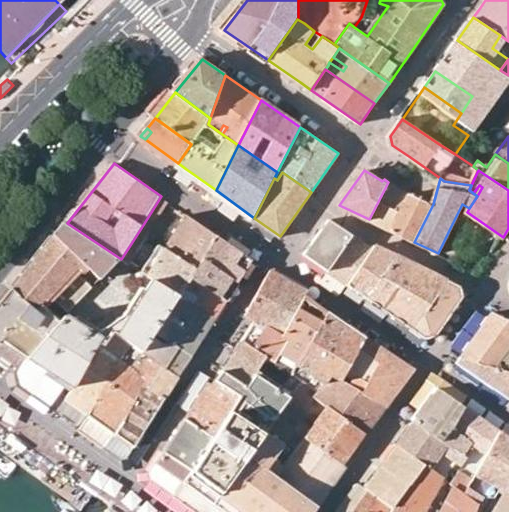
[(390,183),(388,182),(369,219),(391,230),(411,193),(390,183)]
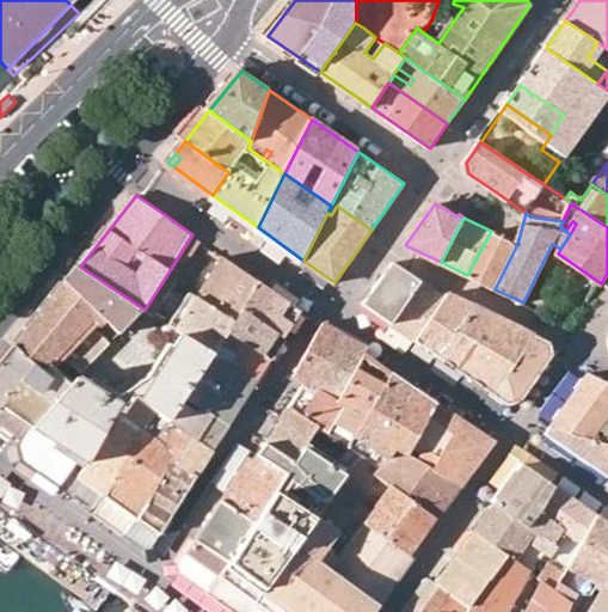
[(495,289),(517,244),(491,231),(467,275),(492,287),(495,289)]
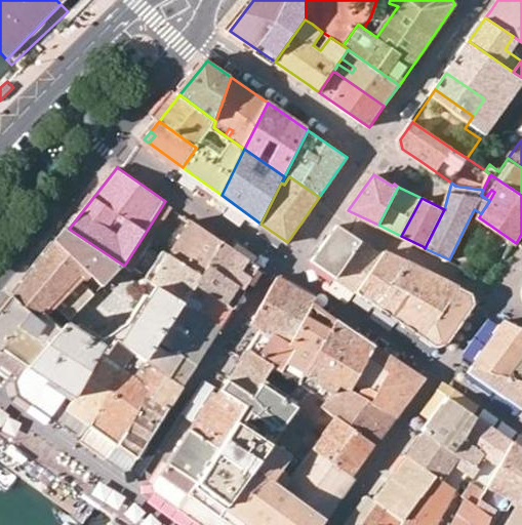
[(173,207),(165,201),(145,234),(152,239),(173,207)]
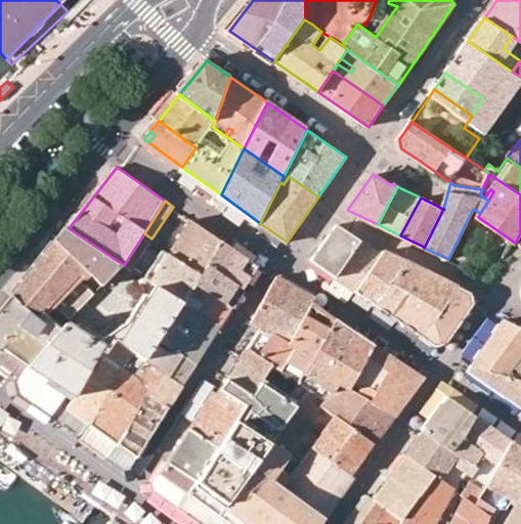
[(223,242),(192,220),(172,252),(201,274),(208,264),(223,242)]
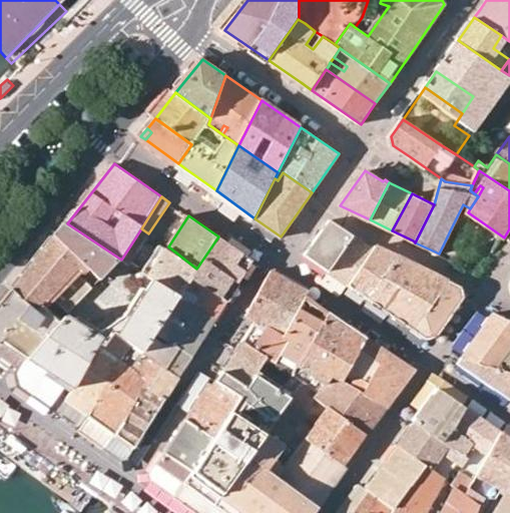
[(306,254),(329,270),(354,235),(330,219),(306,254)]
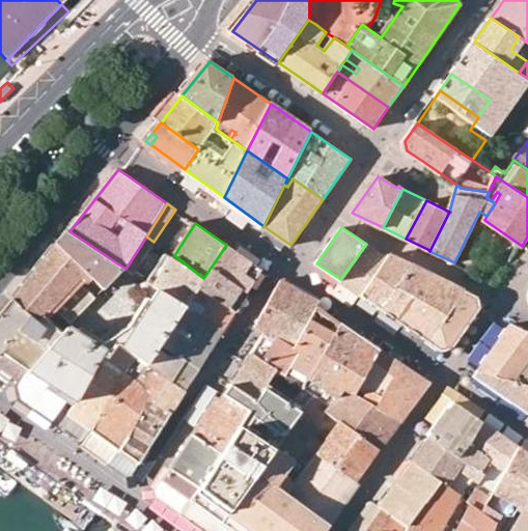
[(106,289),(126,269),(70,231),(67,230),(58,243),(86,270),(90,274),(106,289)]
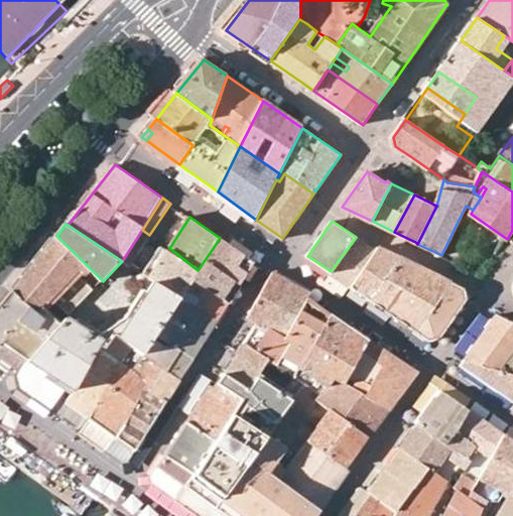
[(149,235),(142,230),(122,261),(130,265),(149,235)]
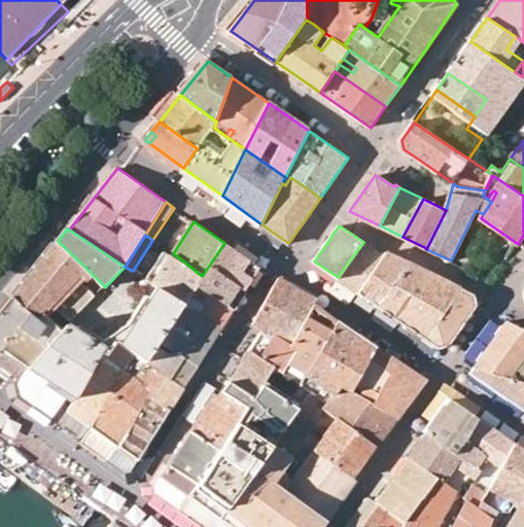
[(58,241),(40,262),(14,296),(30,312),(42,322),(57,308),(72,322),(97,295),(81,281),(77,277),(85,268),(58,241)]
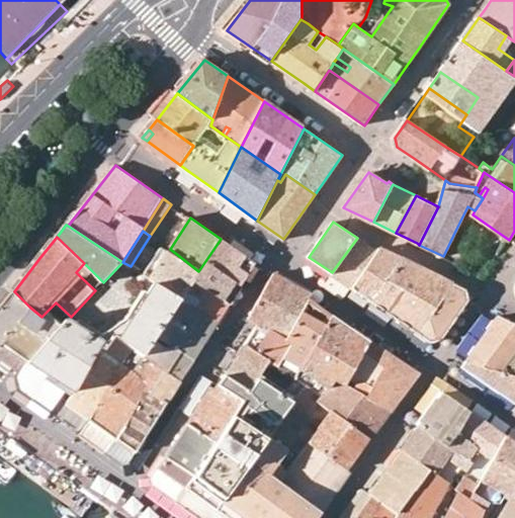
[(332,272),(353,287),(380,248),(374,244),(371,247),(357,238),(332,272)]
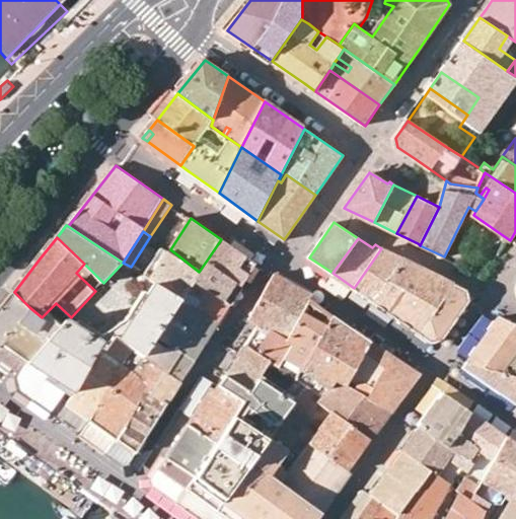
[(256,264),(221,239),(206,262),(238,282),(242,285),(256,264)]
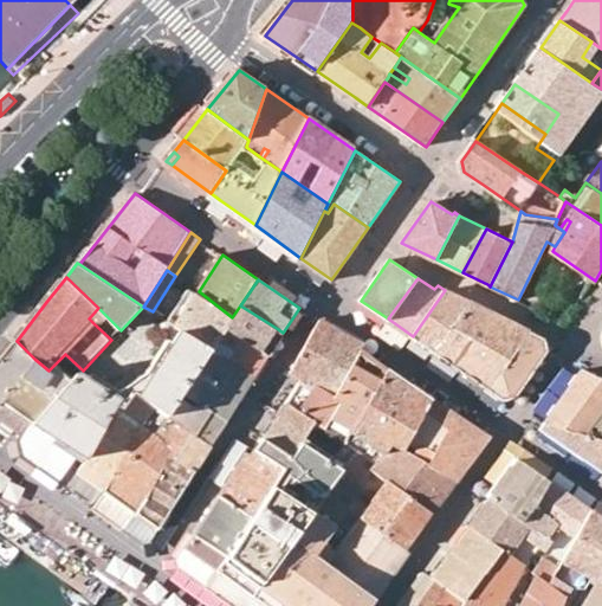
[(174,316),(181,320),(198,294),(191,289),(174,316)]
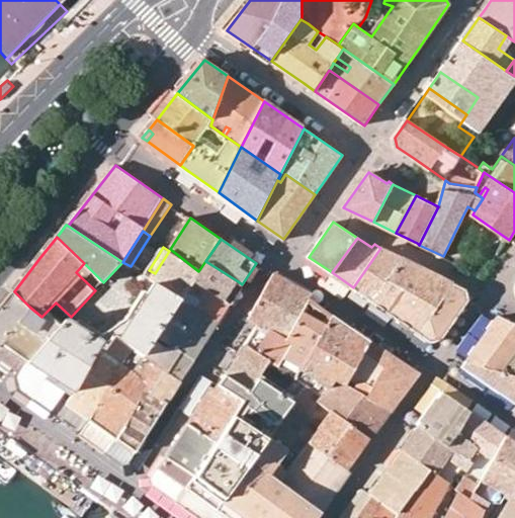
[(468,299),(465,289),(380,248),(353,287),(432,341),(442,338),(468,299)]
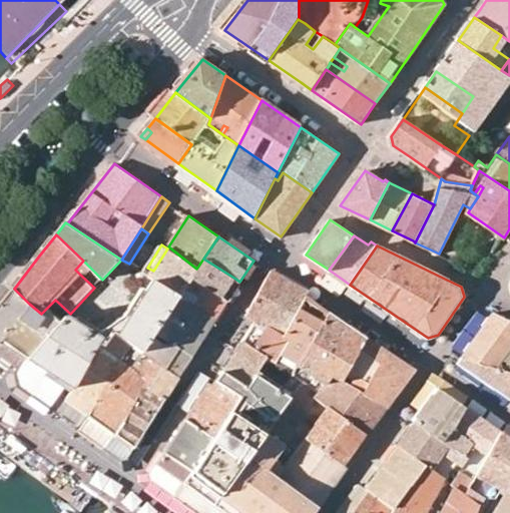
[(168,246),(167,248),(153,271),(147,268),(143,273),(155,281),(179,296),(180,294),(190,279),(196,269),(168,246)]
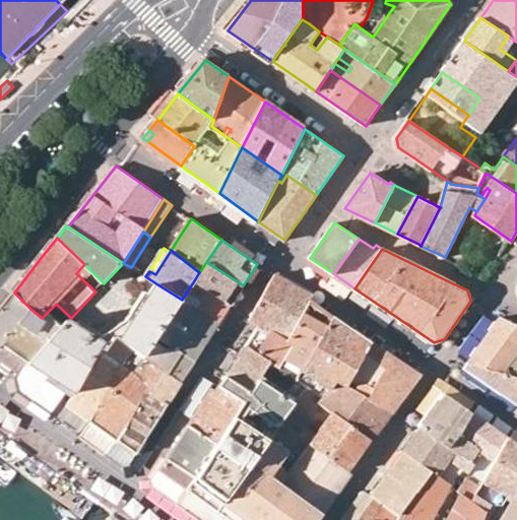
[(231,306),(240,290),(236,288),(239,282),(206,262),(199,272),(193,282),(231,306)]
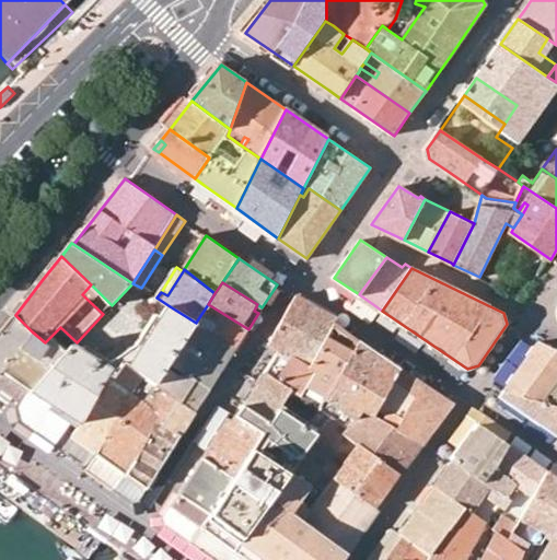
[(95,289),(91,284),(82,294),(86,299),(95,289)]
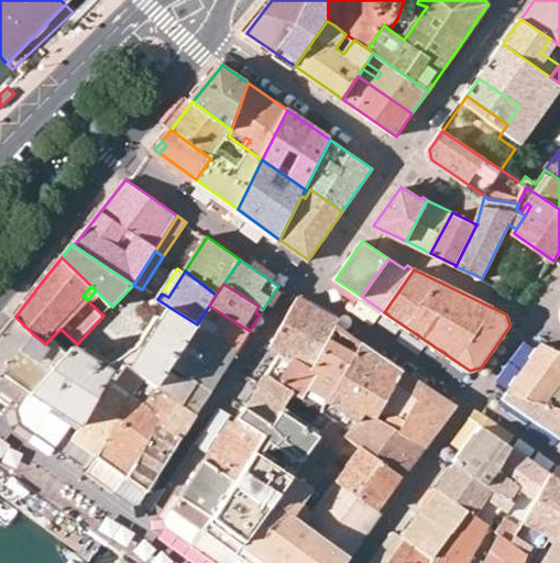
[(340,320),(299,296),(273,345),(284,352),(268,374),(295,392),(304,398),(307,393),(313,383),(318,373),(311,370),(337,327),(340,320)]
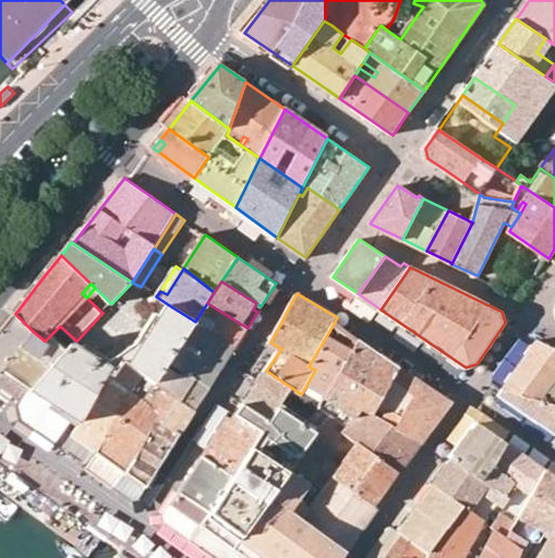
[(196,319),(195,322),(181,344),(221,370),(248,328),(207,303),(196,319)]
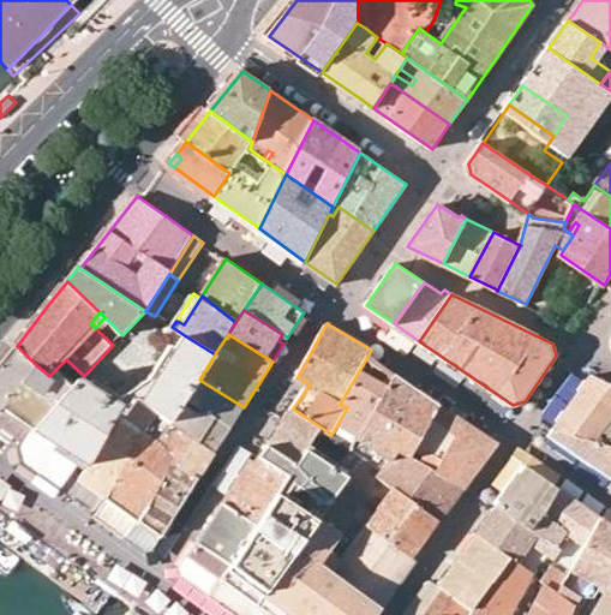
[(184,402),(187,398),(199,380),(215,354),(186,336),(150,390),(162,399),(155,411),(157,412),(172,422),(184,402)]
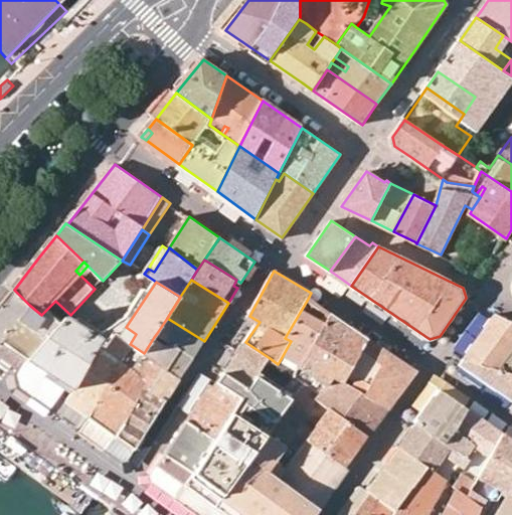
[(6,342),(30,359),(33,356),(57,328),(41,315),(29,305),(14,290),(0,307),(0,342),(3,344),(4,345),(4,344),(6,342)]
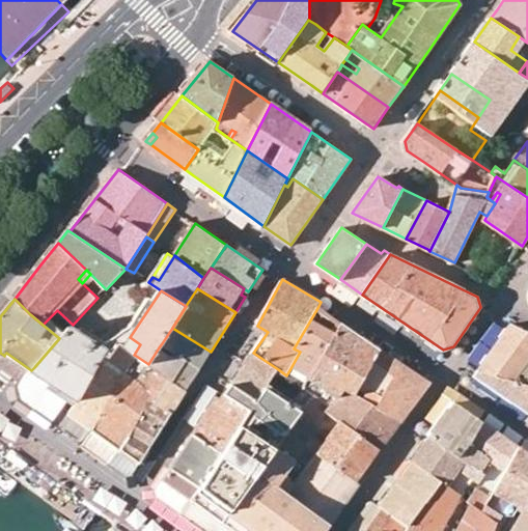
[(295,361),(312,372),(340,325),(317,308),(294,348),(300,352),(295,361)]
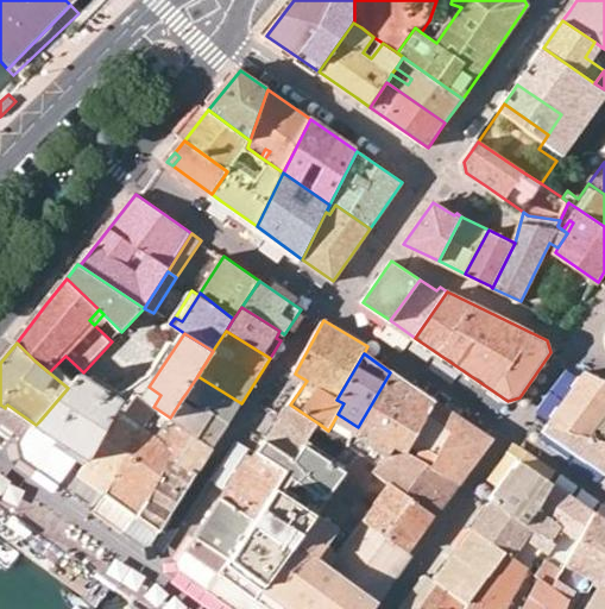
[(604,380),(586,370),(549,424),(604,440),(604,380)]
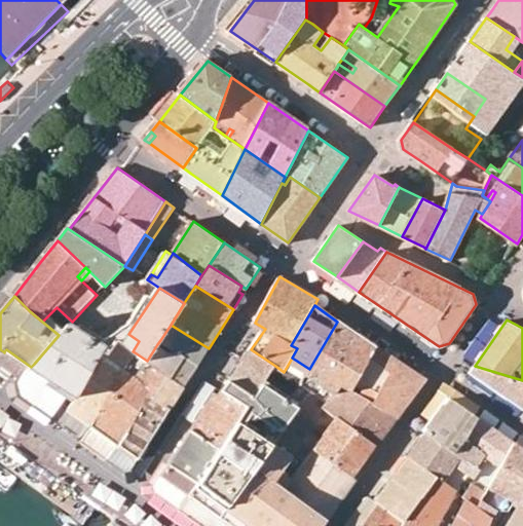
[(376,347),(337,322),(309,369),(304,377),(301,383),(311,390),(327,401),(340,384),(352,391),(358,381),(376,347)]
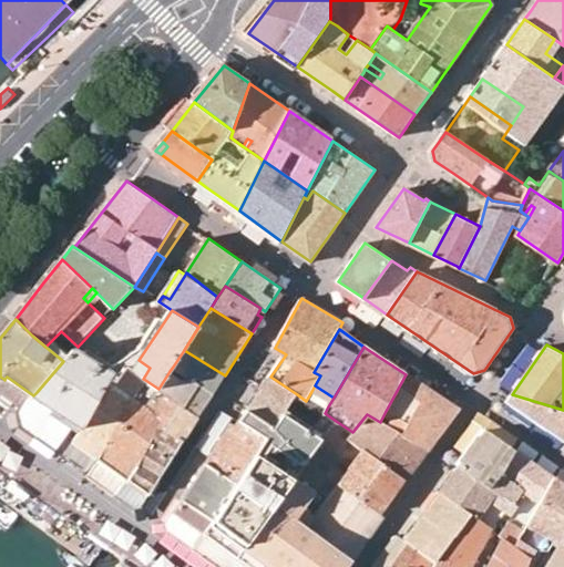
[(104,402),(119,378),(74,350),(63,361),(37,392),(33,395),(43,402),(80,426),(83,429),(100,400),(104,402)]
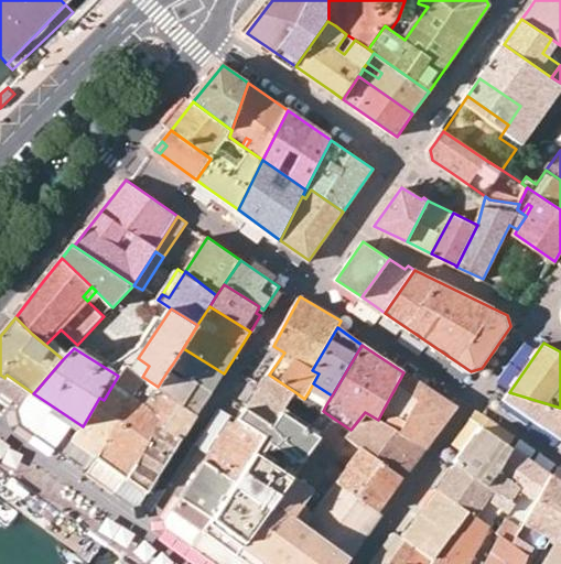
[(172,365),(189,377),(186,381),(169,369),(158,387),(162,390),(198,414),(224,373),(183,348),(172,365)]
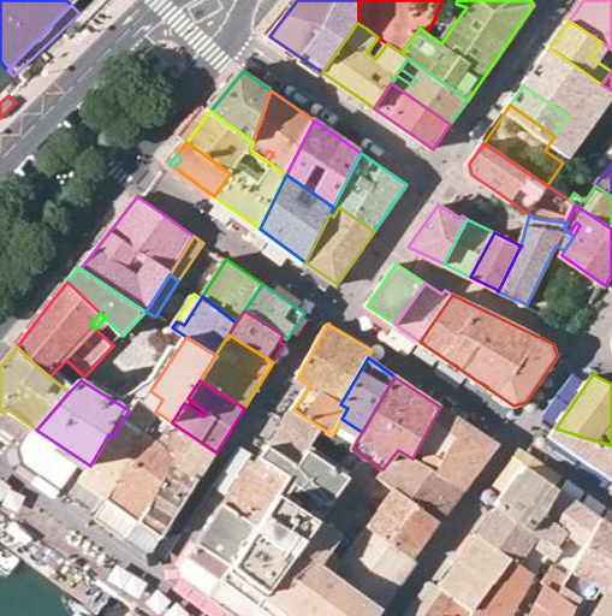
[(137,400),(129,410),(113,437),(108,434),(90,466),(118,485),(158,413),(155,412),(137,400)]
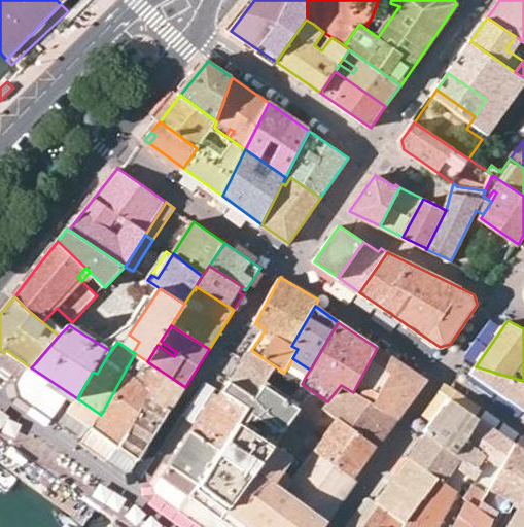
[(377,348),(358,382),(367,387),(361,397),(396,417),(411,398),(392,385),(405,367),(377,348)]
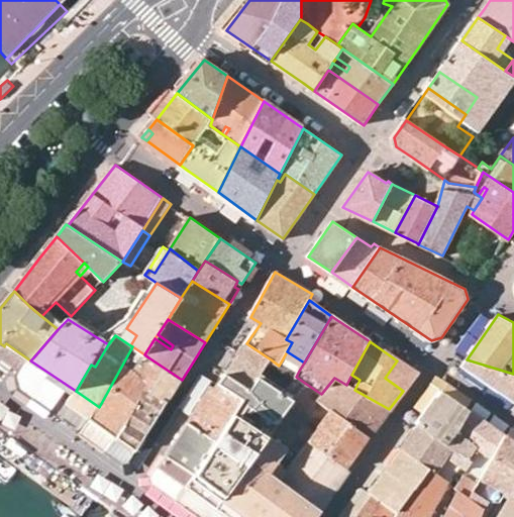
[(263,372),(271,359),(246,343),(238,355),(263,372)]
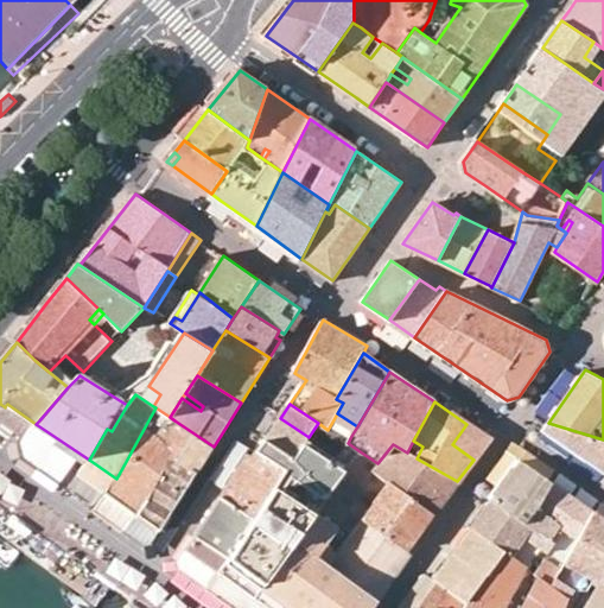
[(166,468),(151,457),(175,420),(170,417),(156,407),(116,479),(148,501),(166,468)]
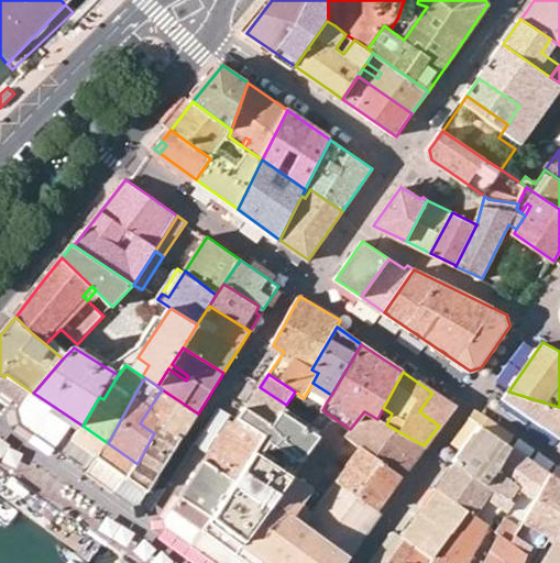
[(313,383),(307,393),(326,404),(331,395),(313,383)]
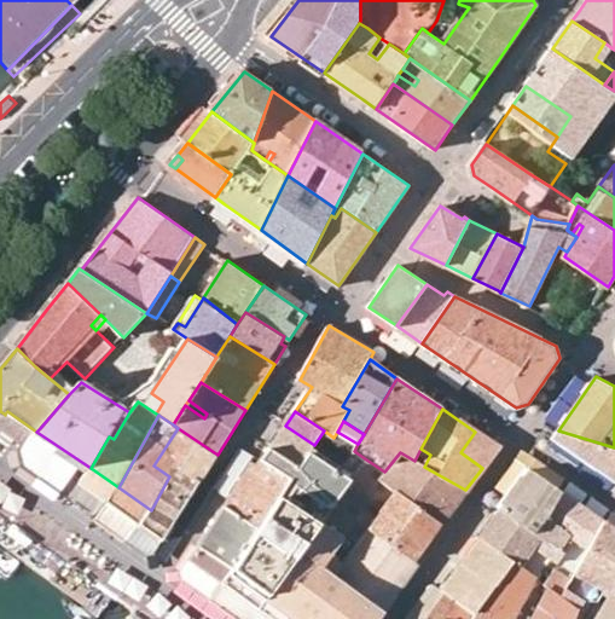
[(271,447),(278,452),(301,468),(312,452),(309,451),(314,445),(285,426),(274,443),(271,447)]
